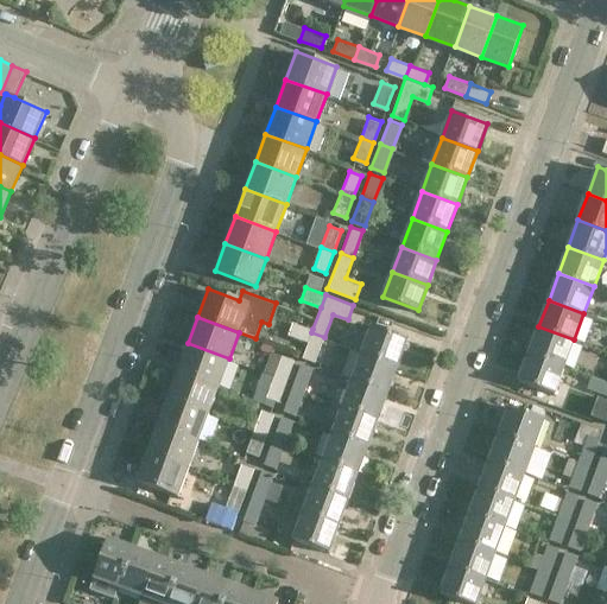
[(292,322),(289,334),(309,341),(311,332),(313,329),(292,322)]
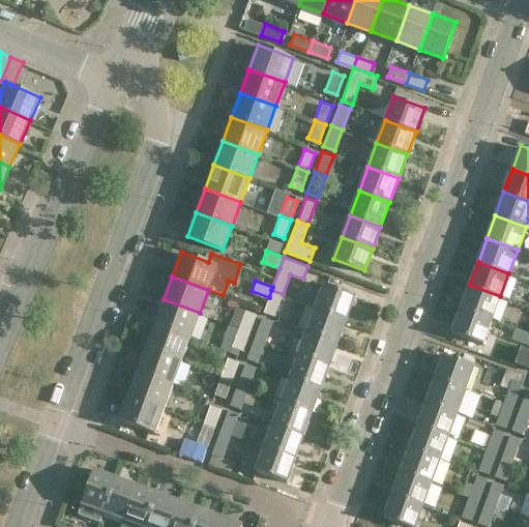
[(355,295),(324,284),(316,306),(347,318),(355,295)]
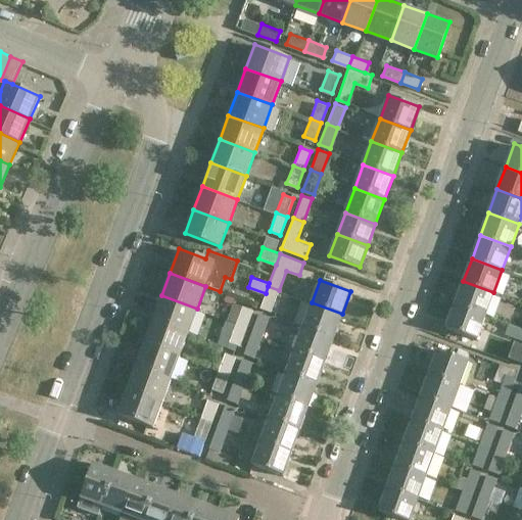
[(455,304),(485,316),(493,292),(463,281),(455,304)]
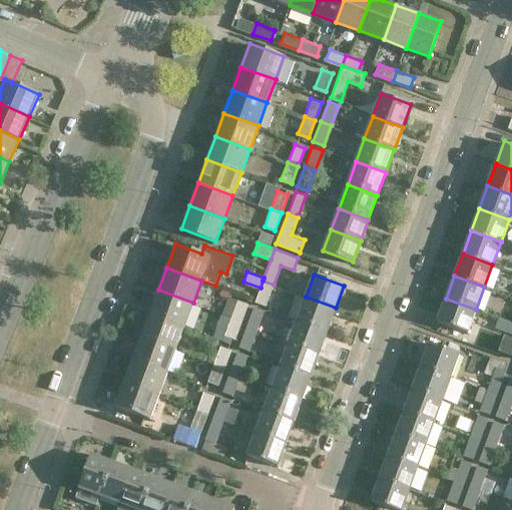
[(256,302),(267,306),(274,285),(263,281),(261,288),(256,302)]
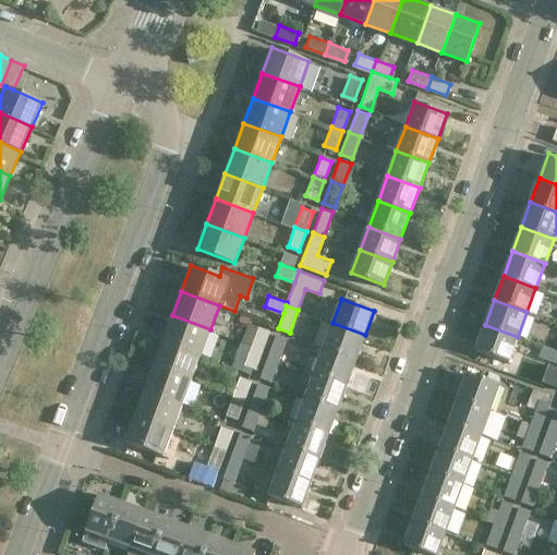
[(172,315),(164,340),(201,354),(210,329),(172,315)]
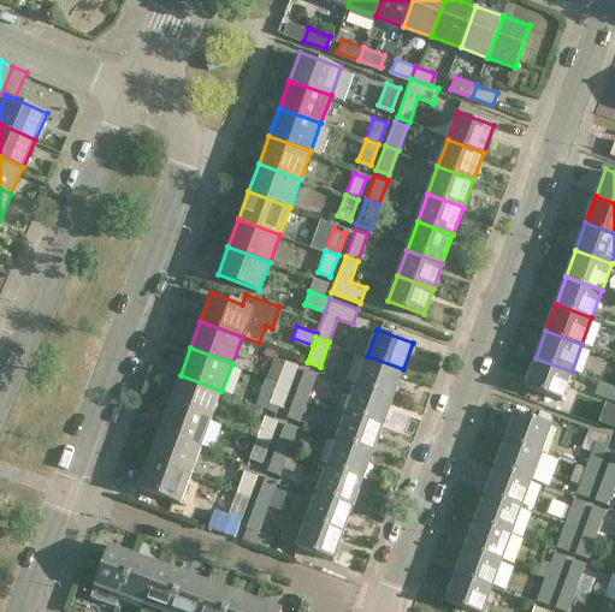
[(367,356),(358,384),(394,397),(403,369),(367,356)]
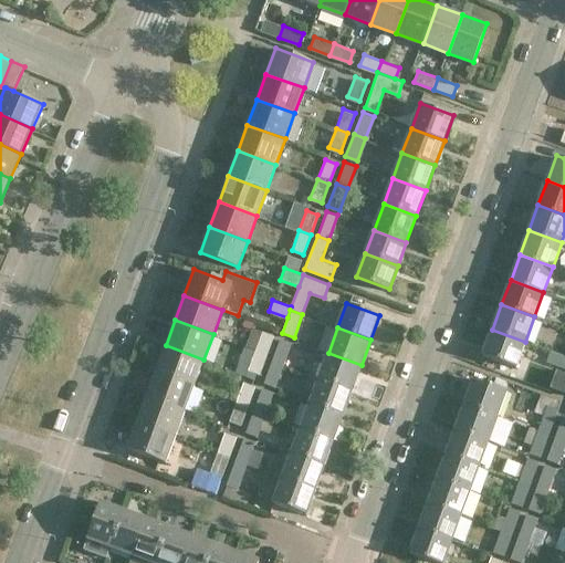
[(516,366),(525,342),(492,330),(483,354),(516,366)]
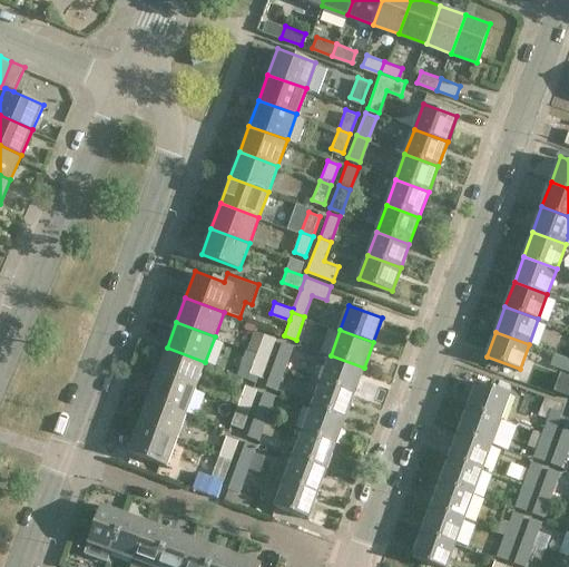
[(253,333),(247,348),(257,352),(268,357),(276,338),(264,333),(263,336),(253,333)]
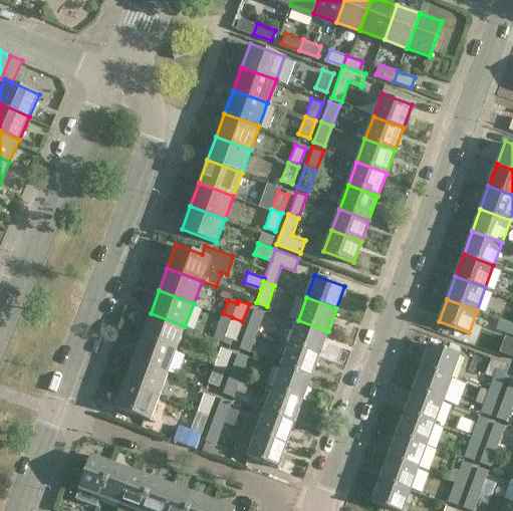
[(264,310),(254,306),(247,326),(257,330),(264,310)]
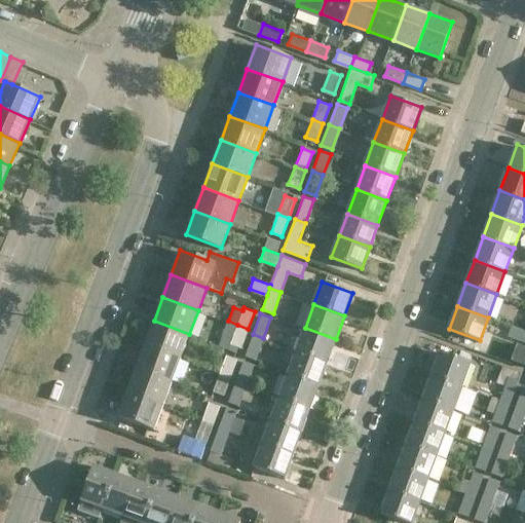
[(154,321),(145,344),(181,358),(189,334),(154,321)]
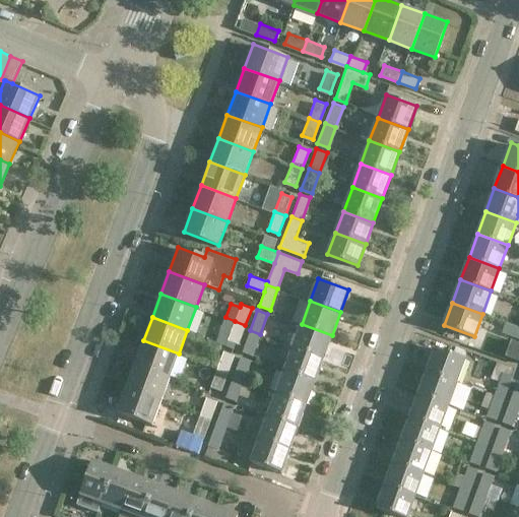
[(503,329),(518,335),(518,324),(507,319),(503,329)]
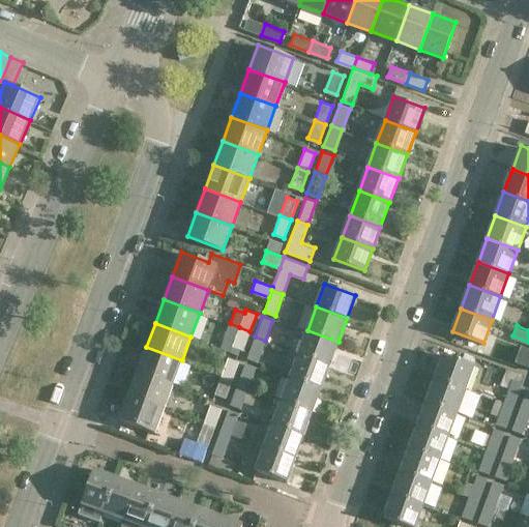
[(239,327),(232,346),(243,350),(250,331),(239,327)]
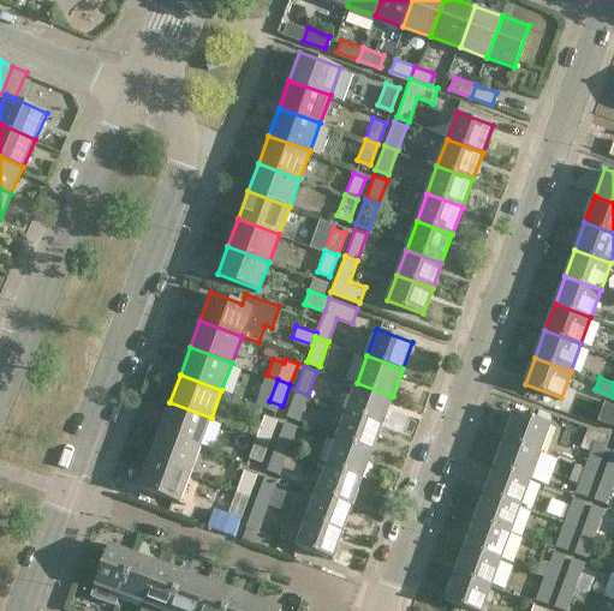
[(357,383),(347,409),(382,423),(393,396),(357,383)]
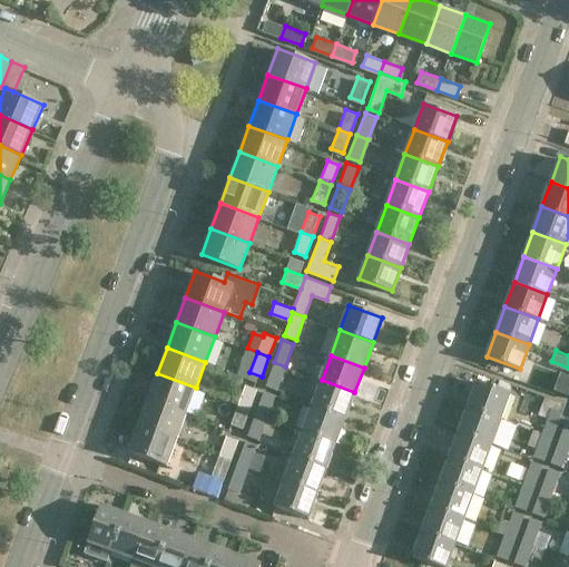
[(266,385),(276,389),(285,367),(274,362),(266,385)]
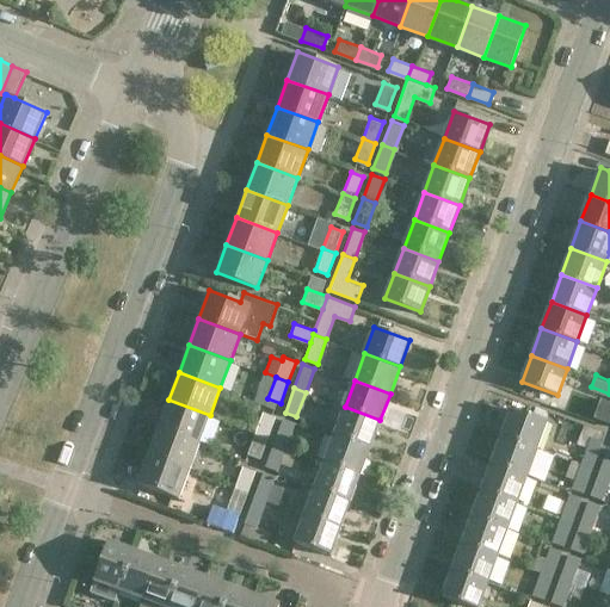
[(168,400),(159,427),(199,443),(210,415),(168,400)]
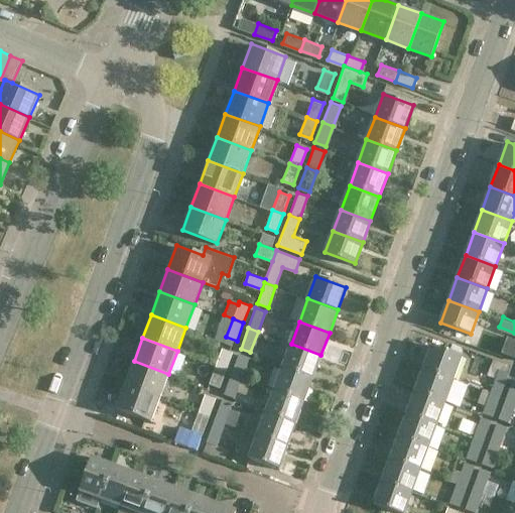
[(503,352),(514,356),(514,340),(508,338),(503,352)]
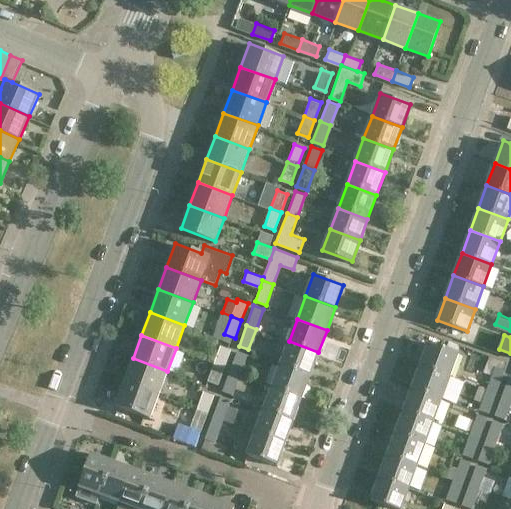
[(281,338),(276,350),(284,353),(280,363),(310,374),(318,352),(289,341),(281,338)]
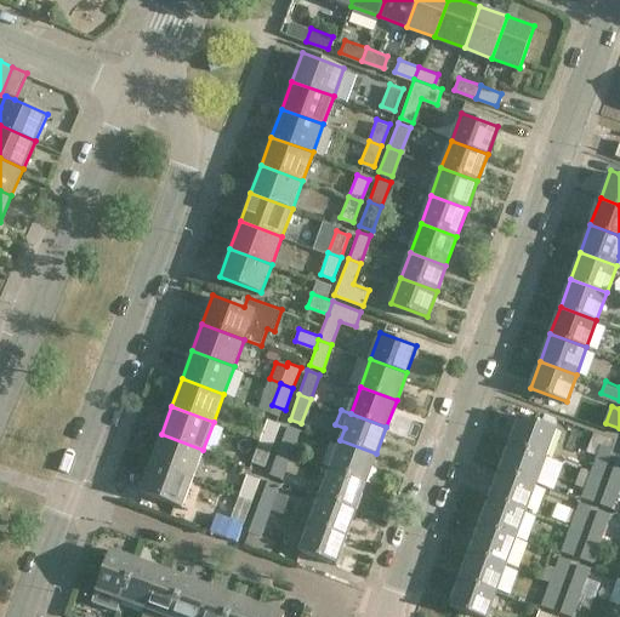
[(521,413),(511,441),(546,455),(557,427),(521,413)]
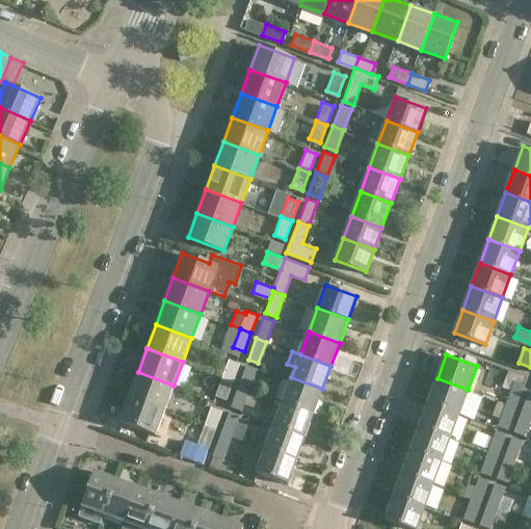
[(233,380),(240,363),(229,359),(222,376),(233,380)]
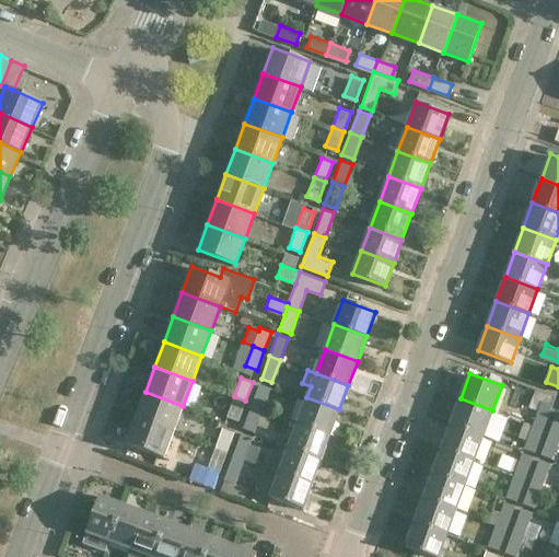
[(270,387),(259,383),(252,405),(261,409),(270,387)]
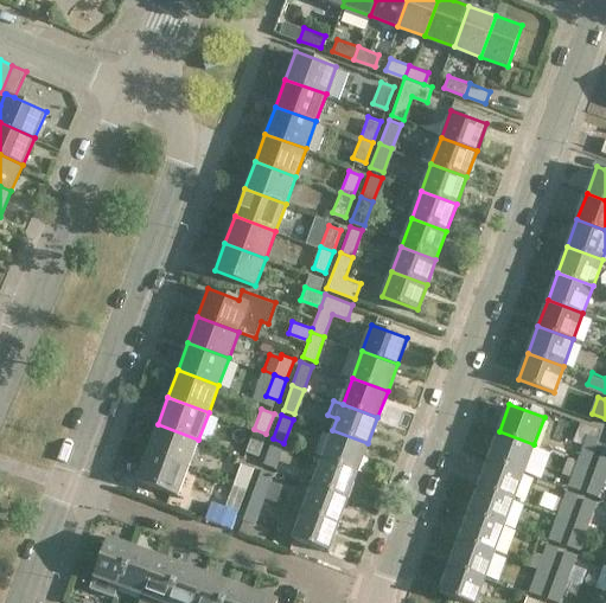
[(158,424),(147,451),(189,467),(198,440),(158,424)]
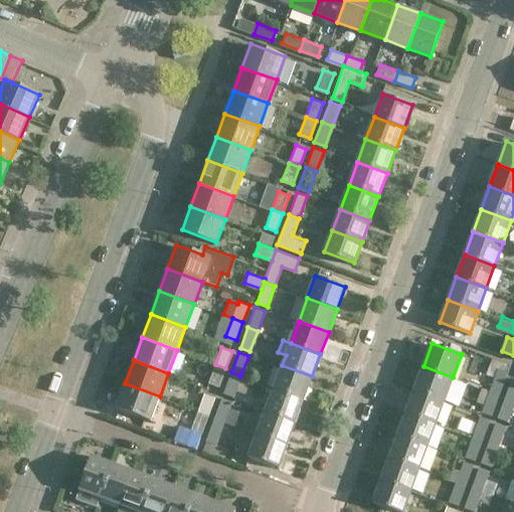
[(215,364),(208,382),(219,386),(225,368),(215,364)]
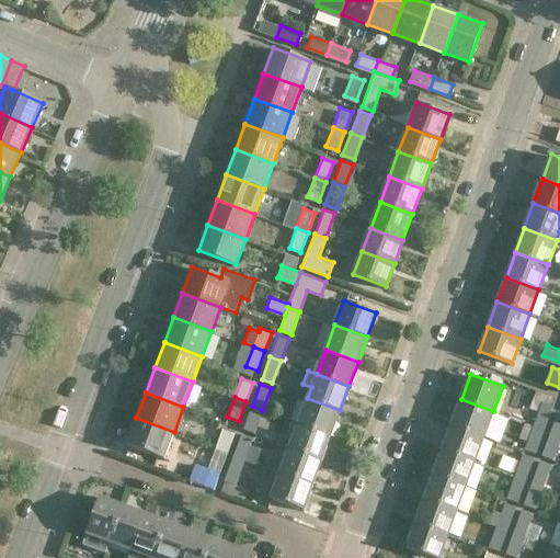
[(307,398),(298,423),(331,435),(340,410),(307,398)]
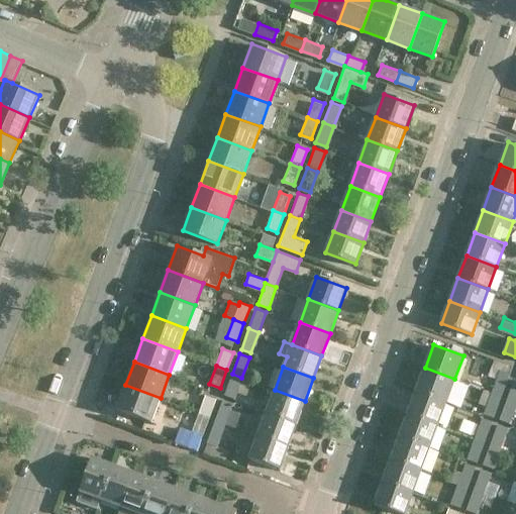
[(454,379),(425,368),(416,390),(446,401),(454,379)]
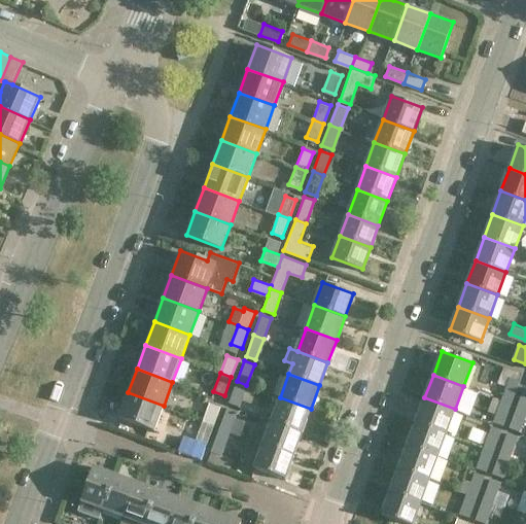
[(509,379),(501,399),(512,404),(519,382),(520,380),(510,376),(509,379)]
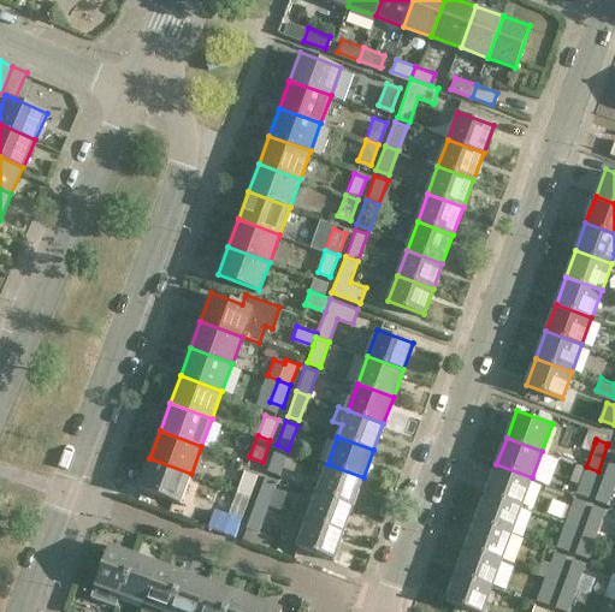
[(267,470),(279,474),(288,450),(277,445),(267,470)]
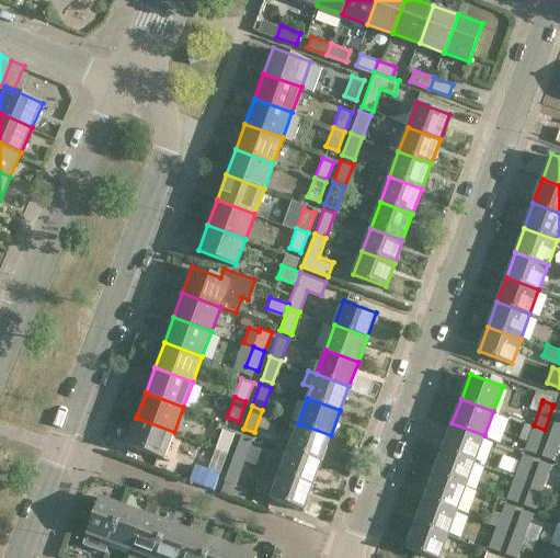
[(559,410),(550,432),(559,435),(559,410)]
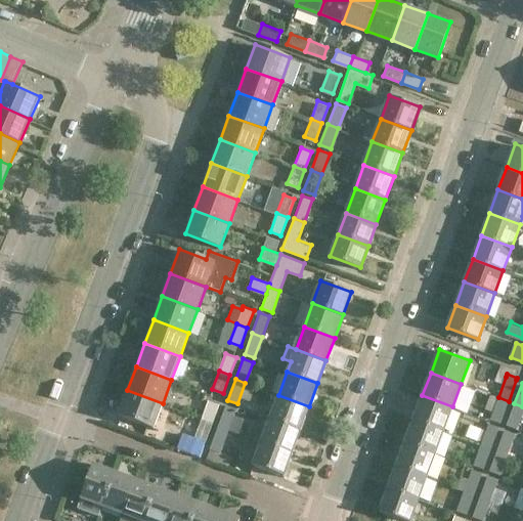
[(118,414),(154,427),(163,403),(127,390),(118,414)]
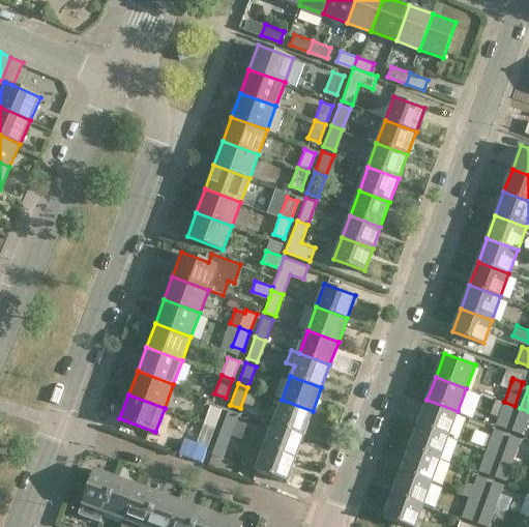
[(282,400),(273,422),(304,434),(313,411),(282,400)]
